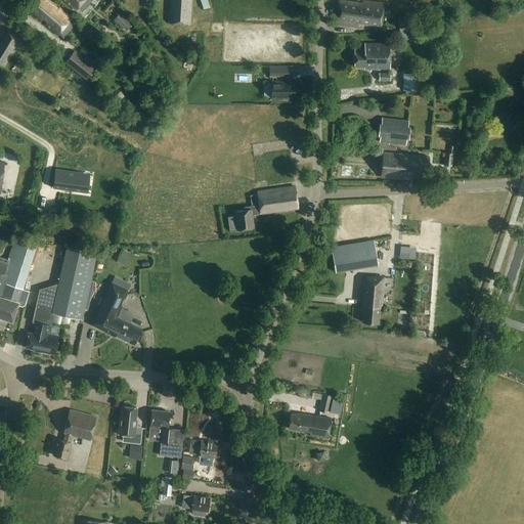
[(52,4),(47,0),(40,0),(32,11),(42,20),(44,18),(48,23),(46,26),(58,35),(63,39),(75,25),(75,24),(76,23),(72,18),(73,17),(60,8),(59,9),(53,3),(52,4)]
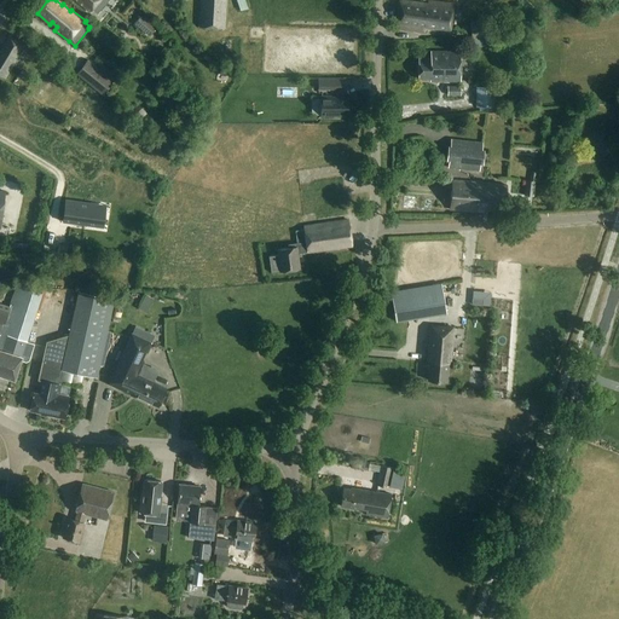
[(76,0),(91,12),(100,0),(76,0)]
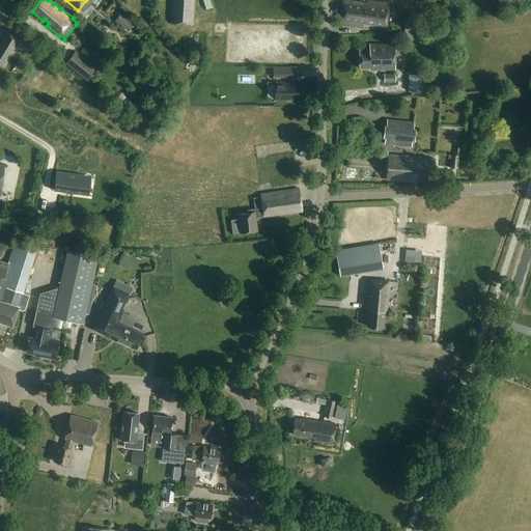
[(82,8),(87,15),(98,6),(92,0),(82,8)]
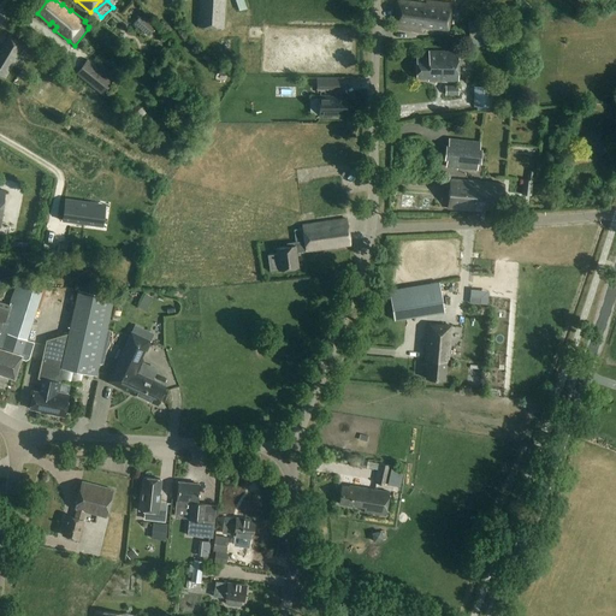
[(197,0),(196,27),(221,28),(223,12),(224,12),(225,0),(197,0)]
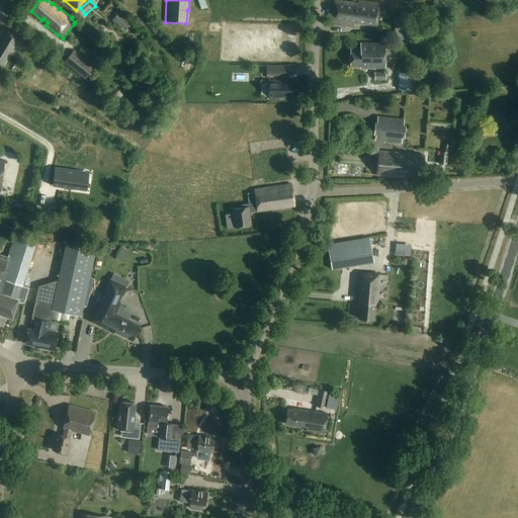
[(361,1),(355,0),(334,0),(333,5),(335,6),(334,13),(332,13),(331,21),(356,25),(357,20),(378,24),(381,3),(361,0),(361,1)]
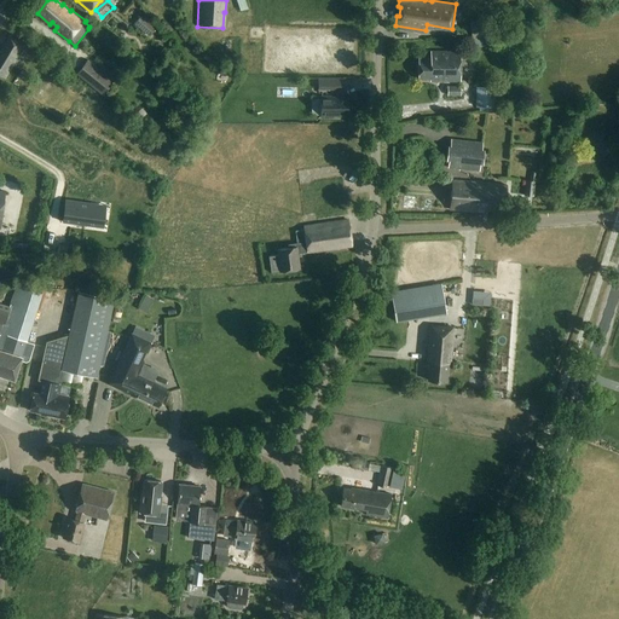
[(136,23),(150,36),(156,28),(142,16),(136,23)]
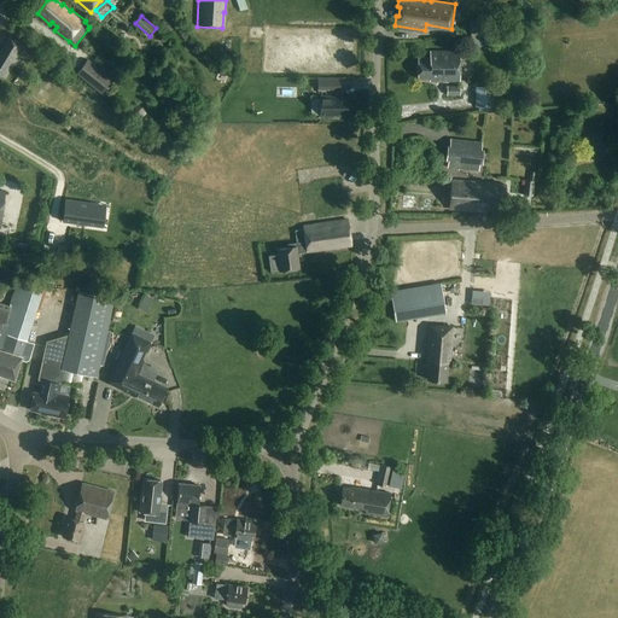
[(472,39),(493,36),(490,19),(470,22),(472,39)]
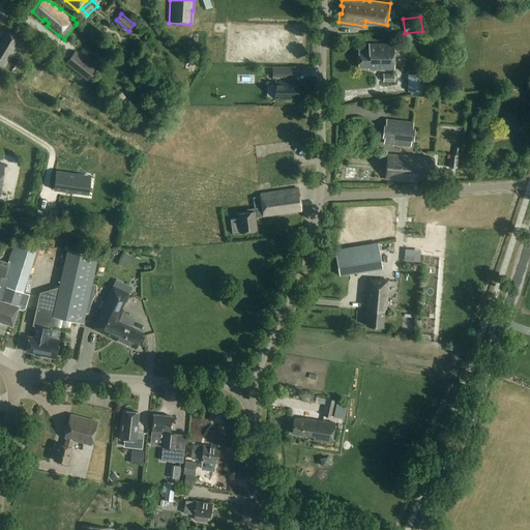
[(0,45),(0,63),(5,66),(22,39),(8,31),(0,45)]
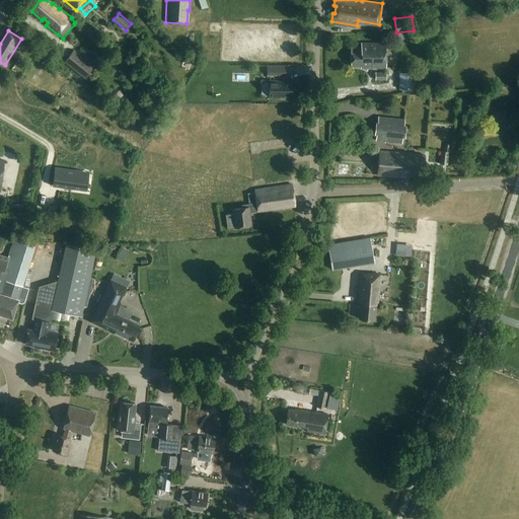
[(385,68),(386,43),(361,43),(362,49),(352,49),(352,66),(361,66),(361,68),(385,68)]
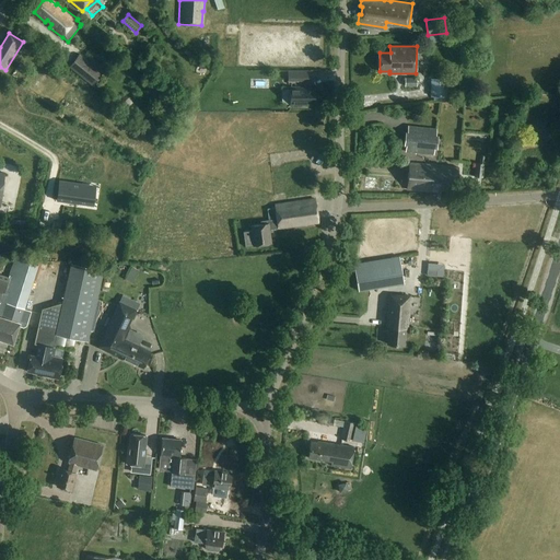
[(190,57),(194,54),(187,48),(184,51),(190,57)]
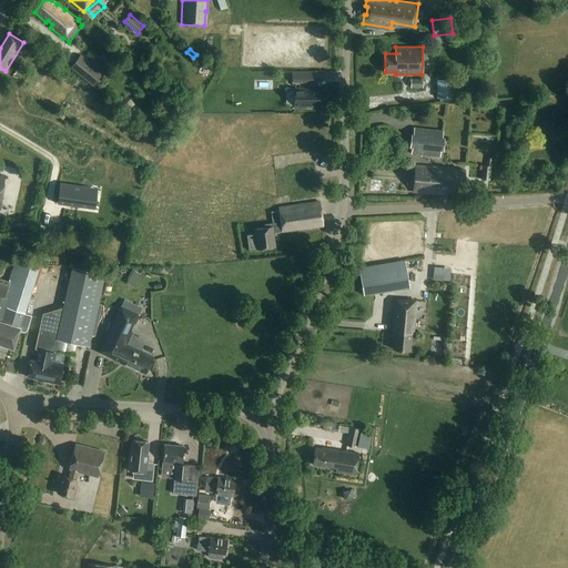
[(128,69),(134,60),(129,56),(122,63),(128,69)]
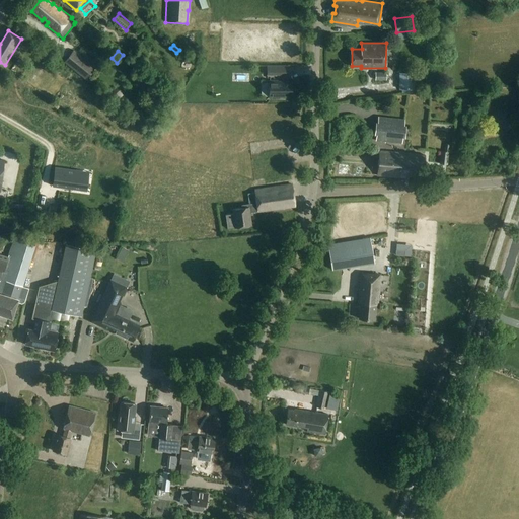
[(86,80),(95,69),(72,52),(63,63),(86,80)]
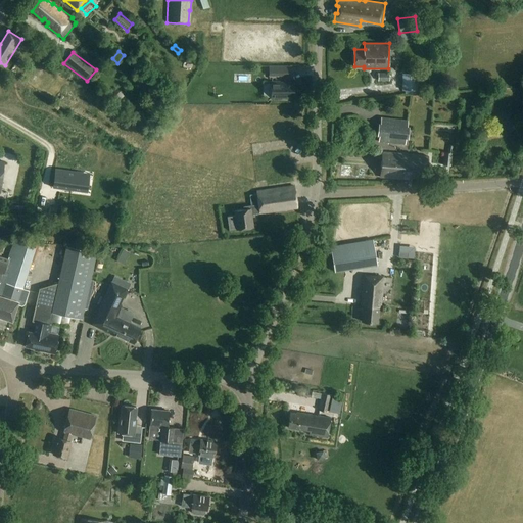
[(29,65),(18,59),(15,64),(26,70),(29,65)]
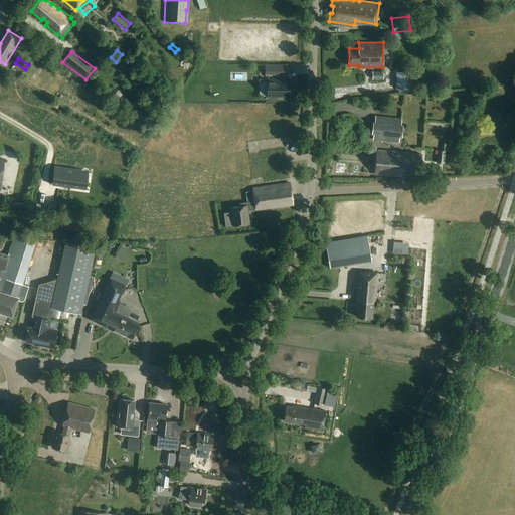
[(266,65),(266,74),(286,74),(286,65),(266,65)]
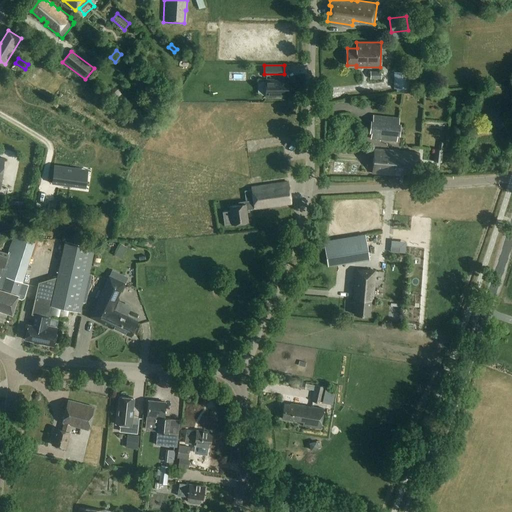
[(371,80),(382,80),(381,72),(371,72),(371,80)]
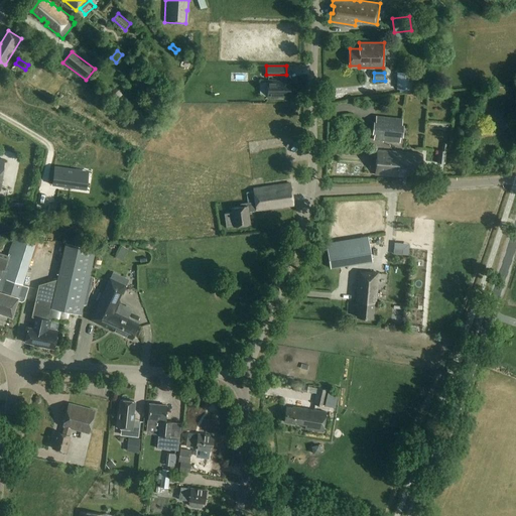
[(412,90),(412,73),(397,73),(397,90),(412,90)]
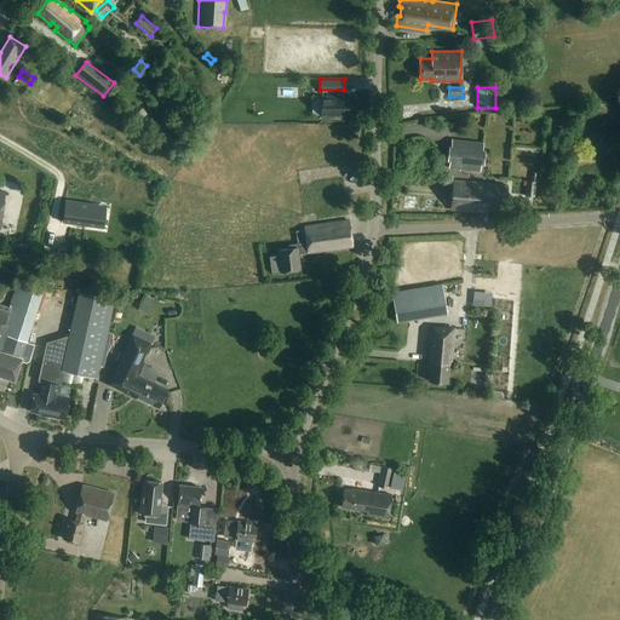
[(334,97),(323,97),(323,118),(343,118),(343,116),(350,116),(350,99),(334,99),(334,97)]
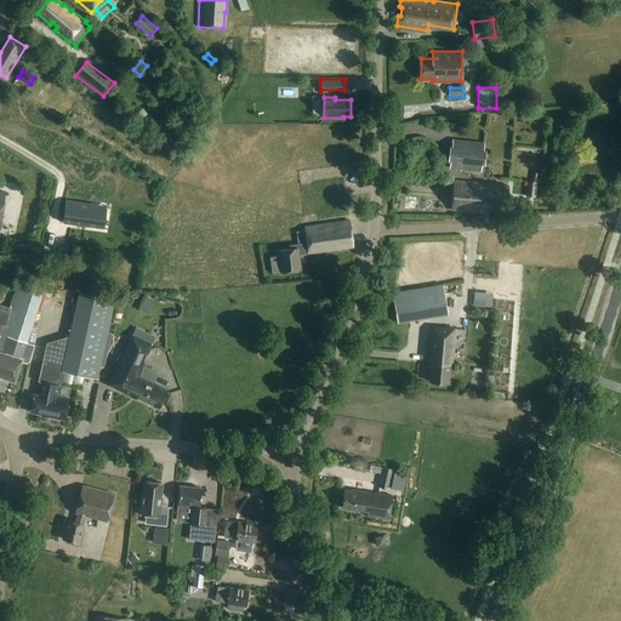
[(151,130),(155,126),(148,113),(142,109),(135,118),(151,130)]
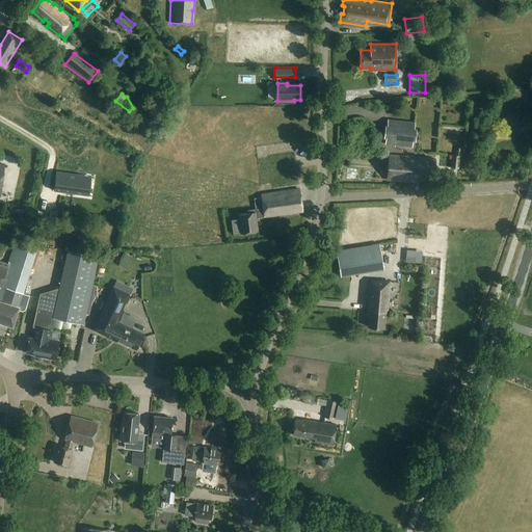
[(411,148),(415,123),(389,121),(386,144),(411,148)]
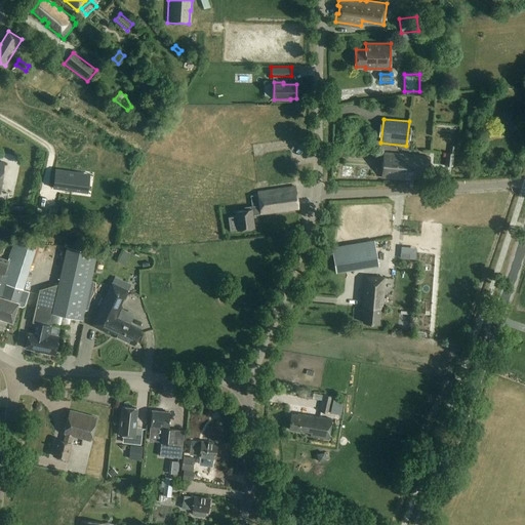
[(429,177),(431,157),(414,156),(414,155),(385,153),(381,177),(412,179),(412,176),(429,177)]
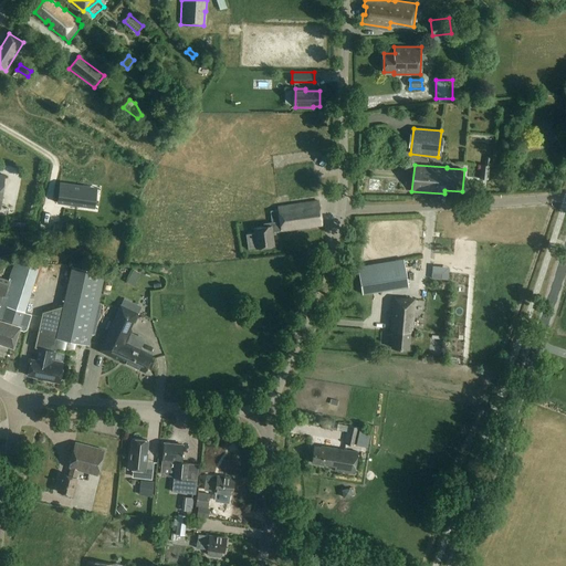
[(489,180),(490,166),(481,165),(480,179),(489,180)]
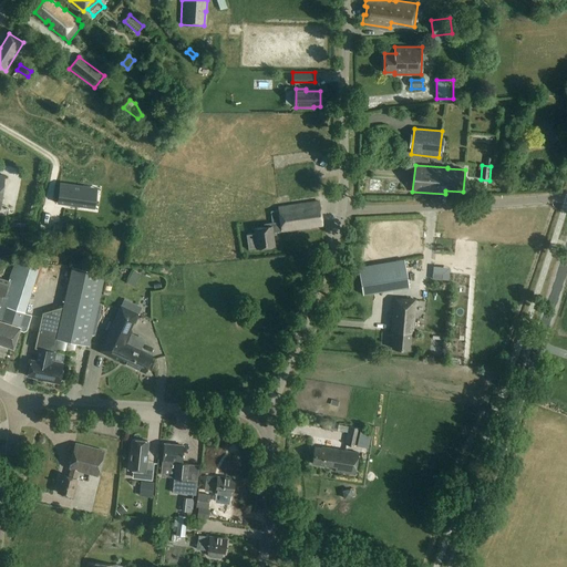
[(78,206),(90,208),(92,191),(82,189),(83,186),(60,183),(57,204),(74,206),(74,204),(78,204),(78,206)]
